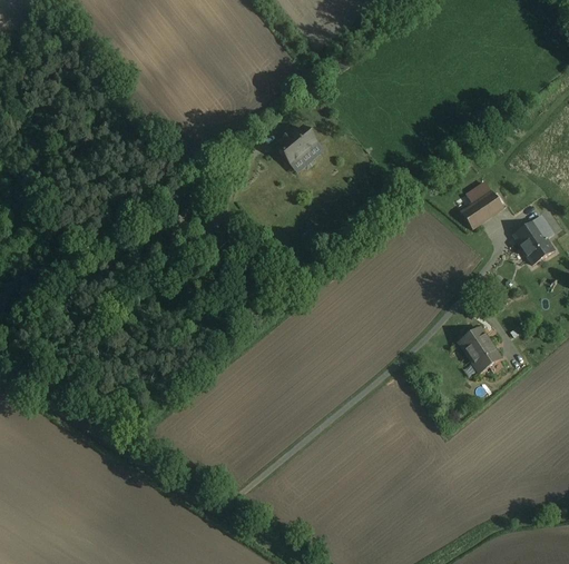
[(280,142),(274,147),(280,154),(282,151),(295,168),(322,148),(303,124),(295,129),(293,126),(276,139),(280,142)]
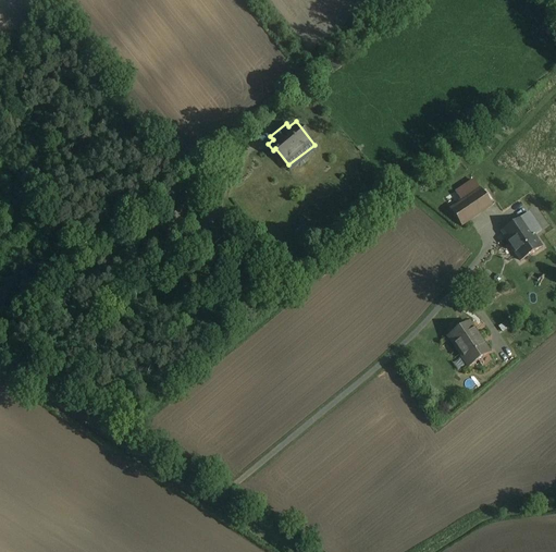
[(492,201),(481,185),(449,206),(460,222),(492,201)]
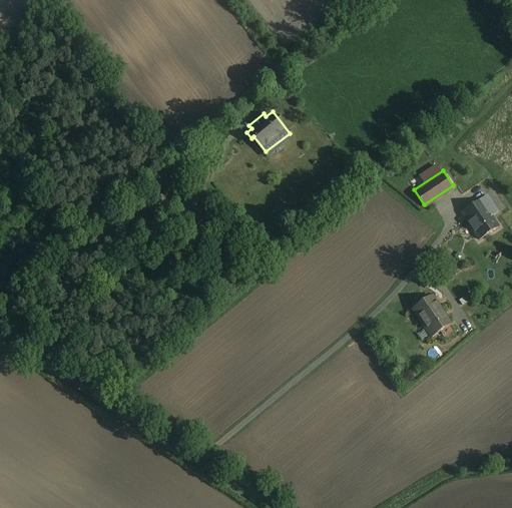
[(487,192),(461,209),(478,236),(497,223),(490,212),(497,208),(487,192)]
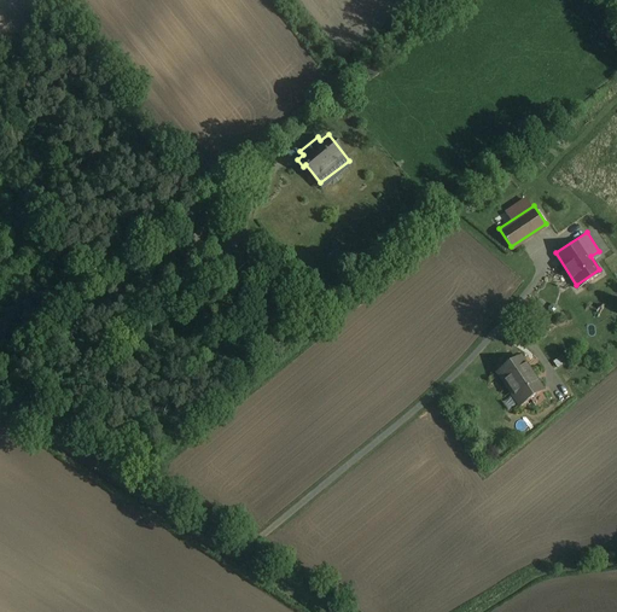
[(231,239),(234,256),(248,254),(244,235),(231,239)]
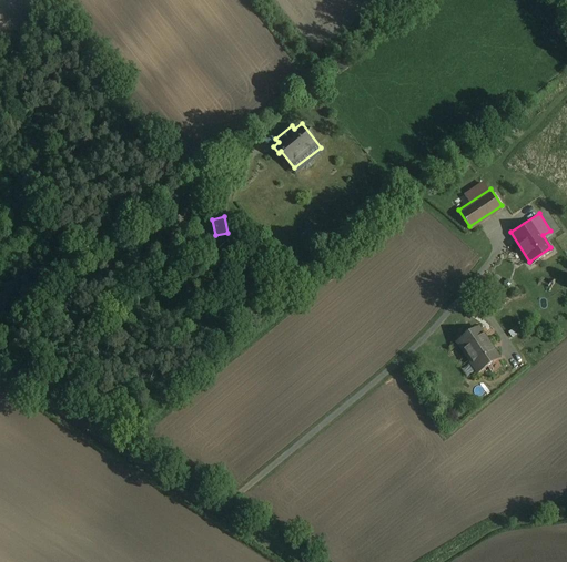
[(500,355),(478,323),(453,340),(476,373),(500,355)]
